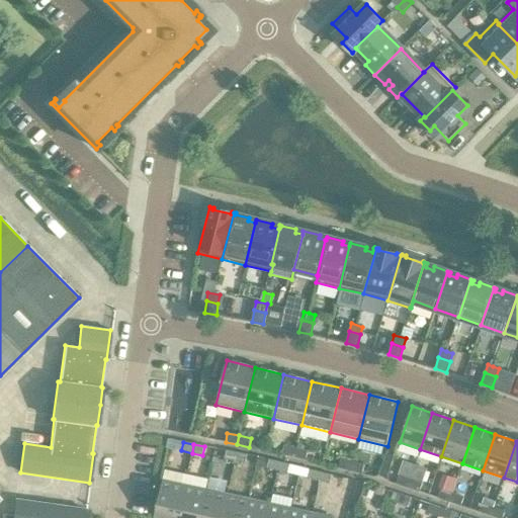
[(293,457),(295,448),(284,445),(281,454),(293,457)]
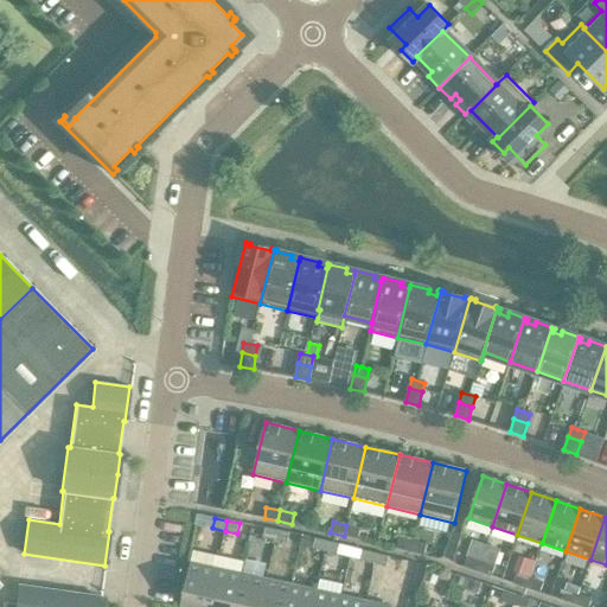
[(344,536),(358,540),(360,529),(346,525),(344,536)]
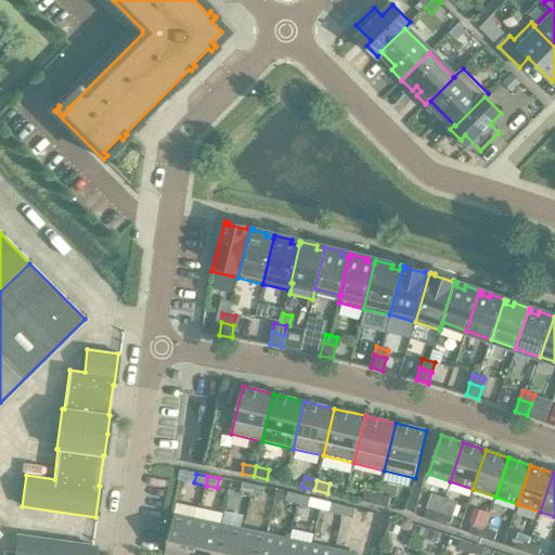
[(252,494),(254,485),(242,482),(240,492),(252,494)]
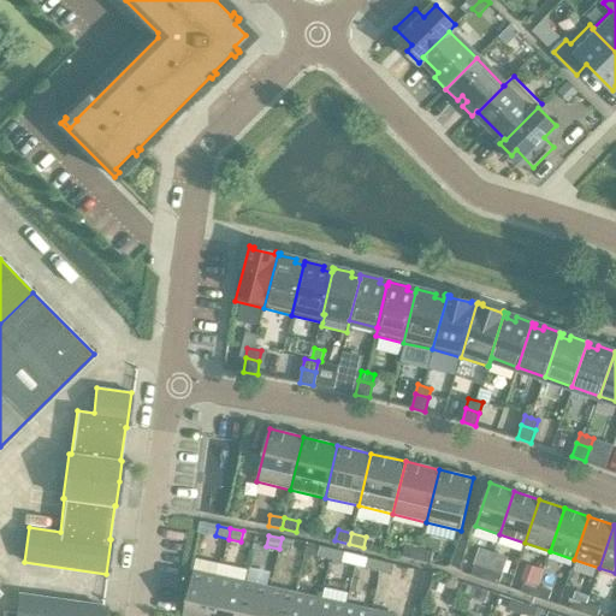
[(291,551),(294,540),(282,538),(279,549),(291,551)]
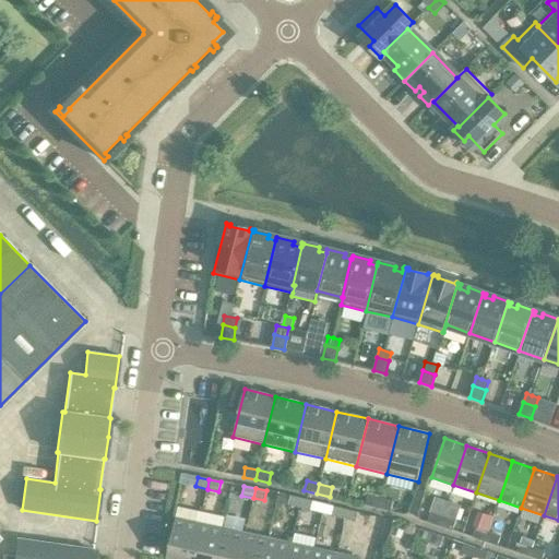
[(302,499),(289,496),(278,494),(276,502),(300,508),(302,499)]
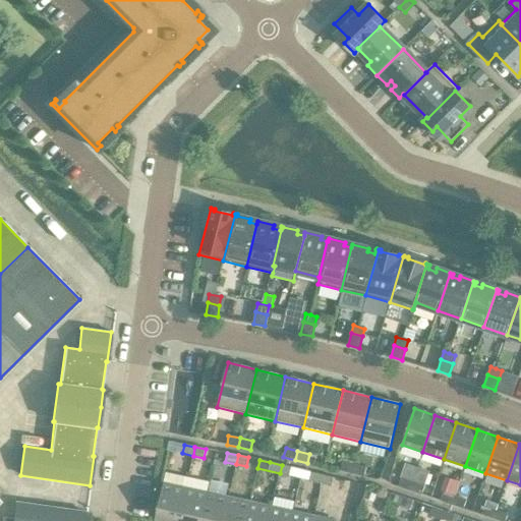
[(352,474),(354,465),(343,462),(340,471),(352,474)]
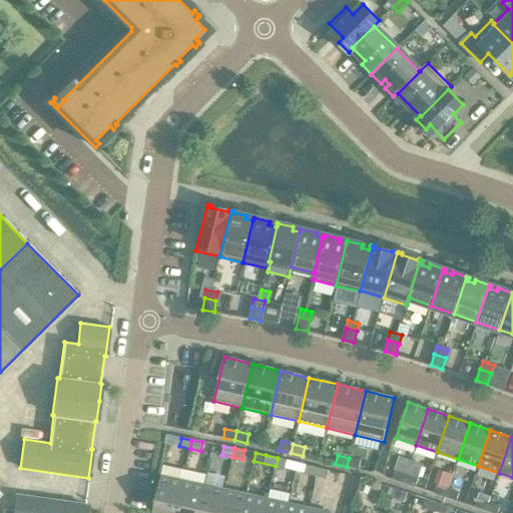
[(296,471),(298,463),(278,458),(276,466),(296,471)]
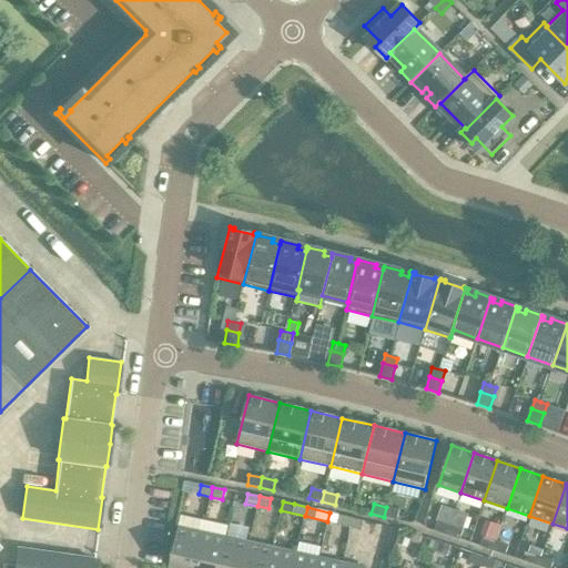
[(384,517),(397,520),(399,510),(386,507),(384,517)]
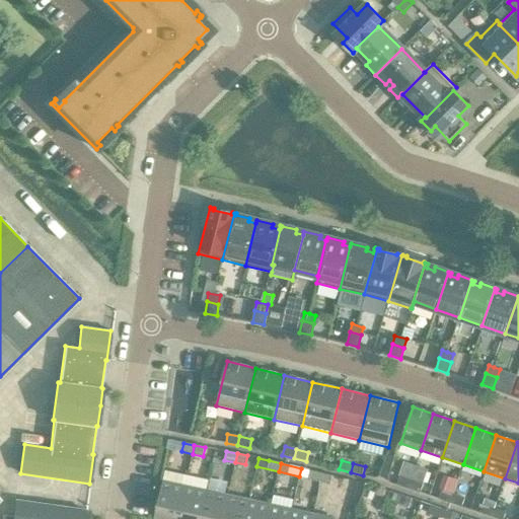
[(319,482),(321,473),(311,470),(309,479),(319,482)]
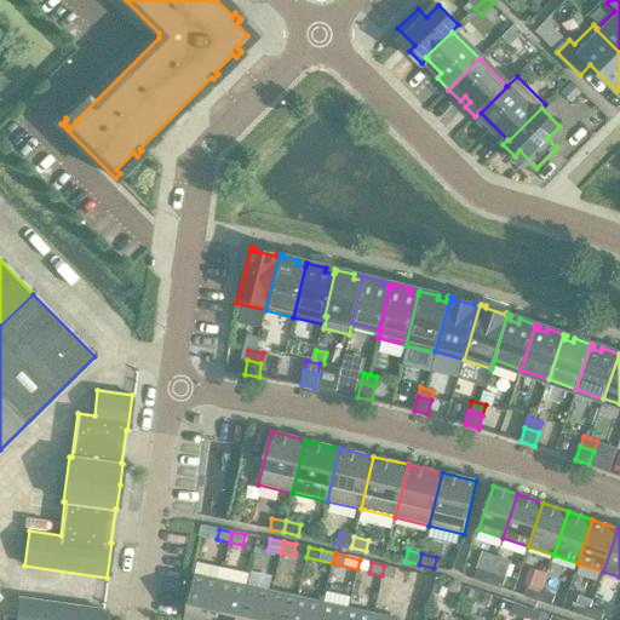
[(394,579),(397,568),(384,566),(382,575),(394,579)]
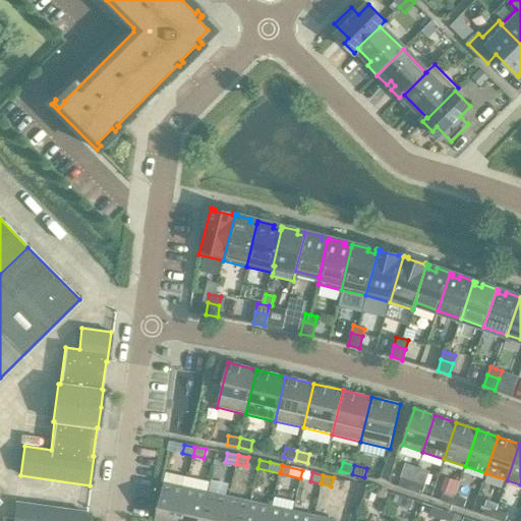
[(410,490),(413,482),(401,478),(398,486),(410,490)]
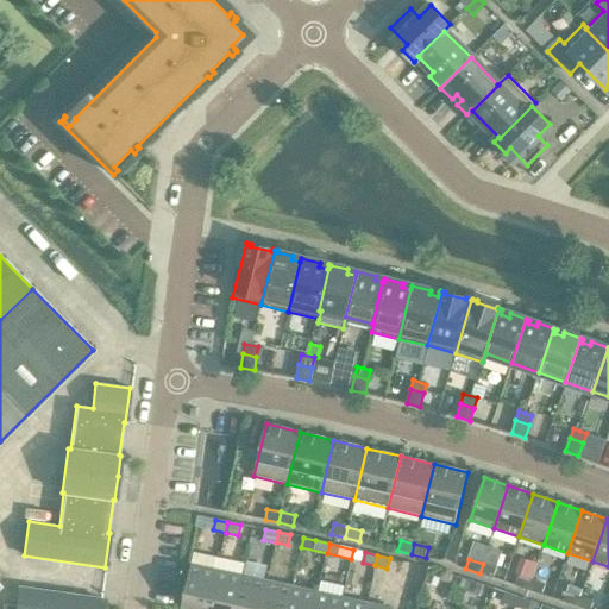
[(189,608),(208,608),(217,570),(190,564),(181,608),(189,608)]
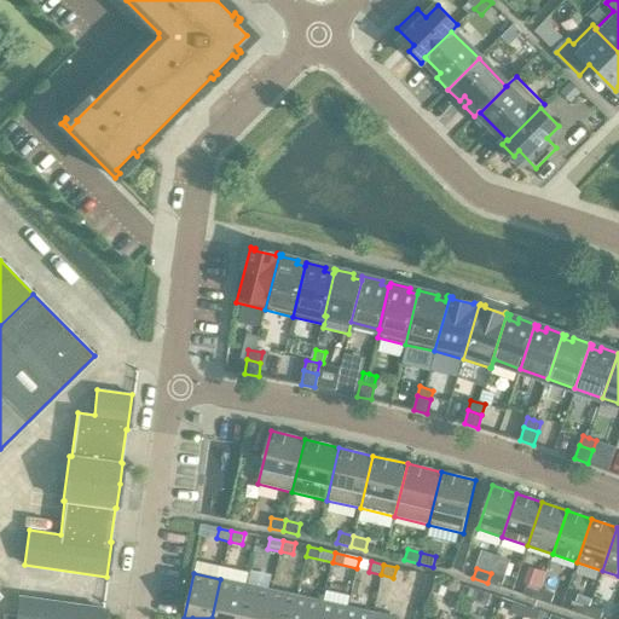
[(487,583),(501,588),(504,578),(491,573),(487,583)]
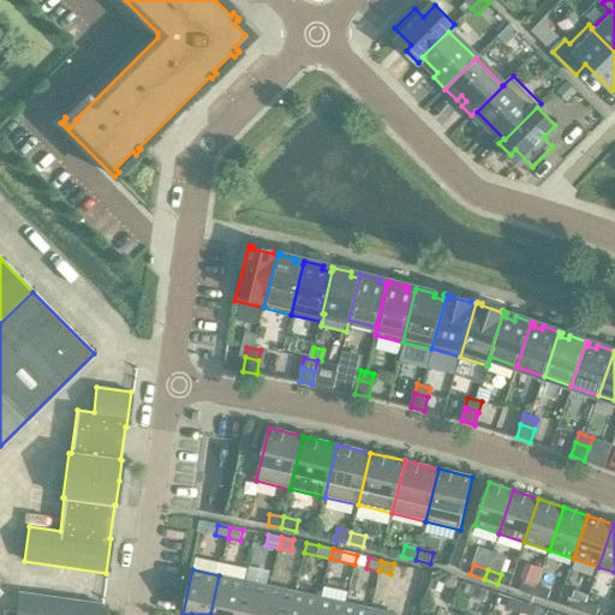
[(237,614),(245,581),(220,575),(219,575),(210,614),(237,614)]
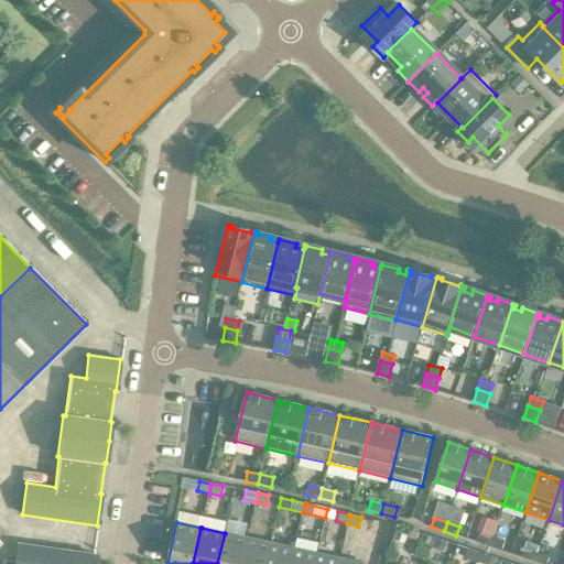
[(242,563),(249,539),(248,538),(225,533),(217,563),(242,563)]
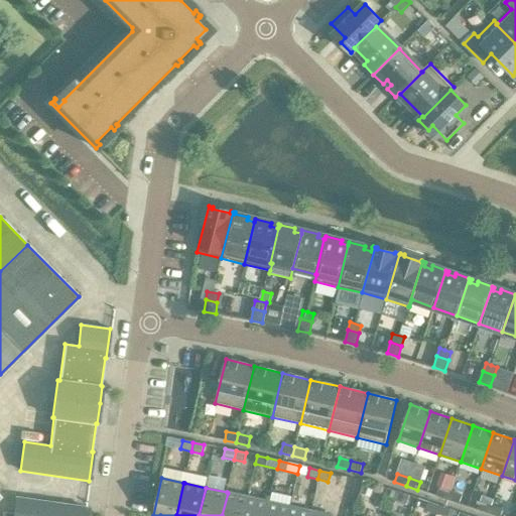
[(395,501),(398,492),(387,488),(384,497),(395,501)]
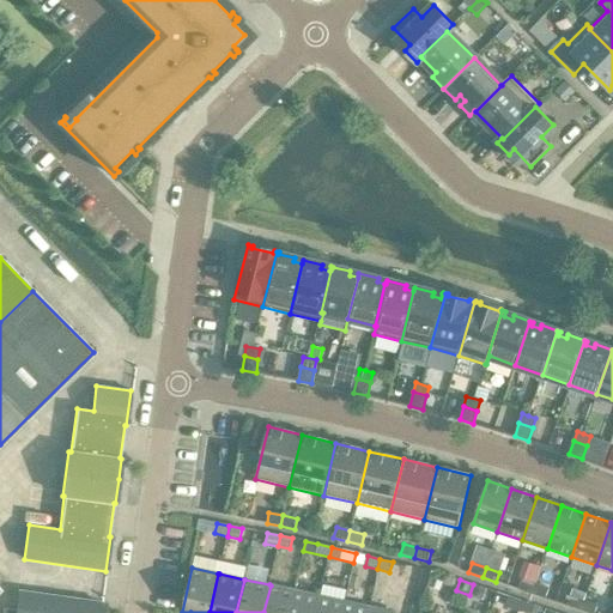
[(532,594),(535,584),(521,580),(517,589),(532,594)]
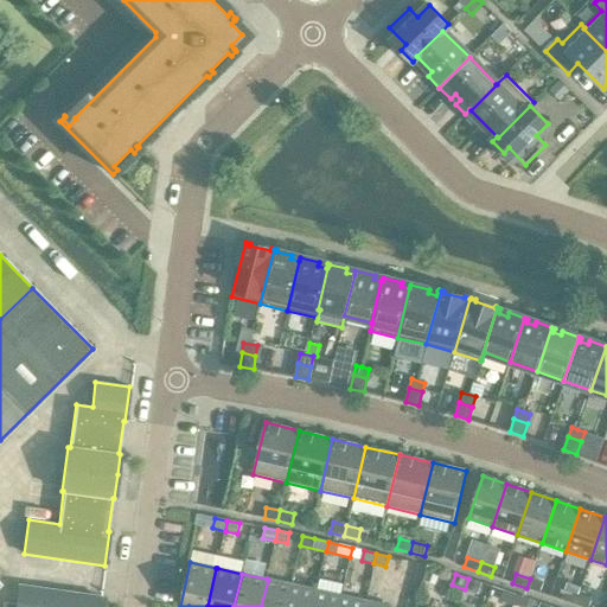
[(477,593),(480,583),(468,579),(465,589),(477,593)]
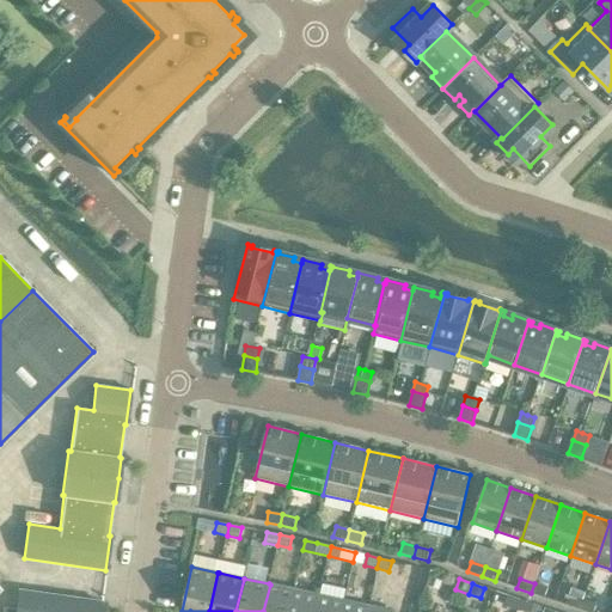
[(531,593),(544,598),(548,587),(534,583),(531,593)]
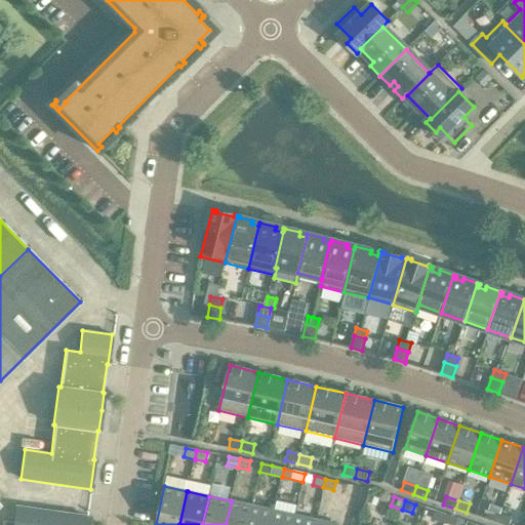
[(249,524),(254,506),(252,506),(232,501),(226,524),(249,524)]
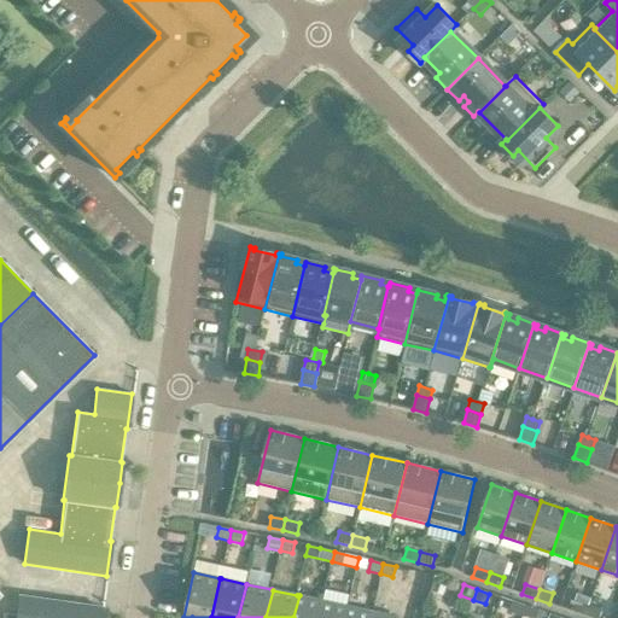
[(99,617),(101,610),(101,607),(18,595),(16,616),(3,613),(1,617),(99,617)]
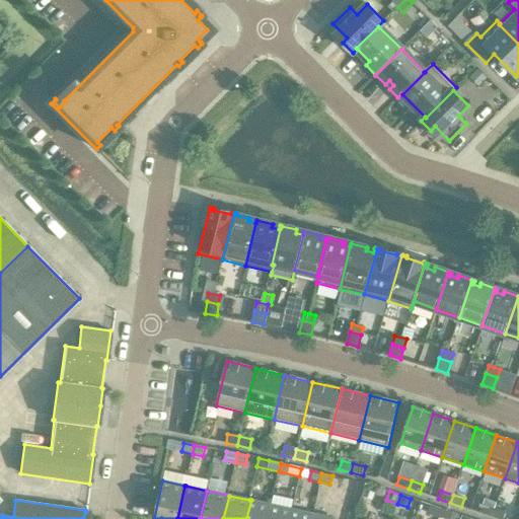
[(270,518),(274,505),(271,505),(251,500),(246,518),(270,518)]
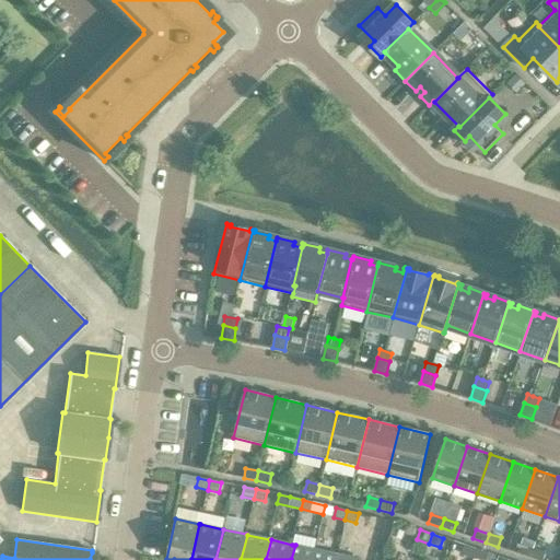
[(316,559),(319,550),(315,549),(295,545),(291,559),(316,559)]
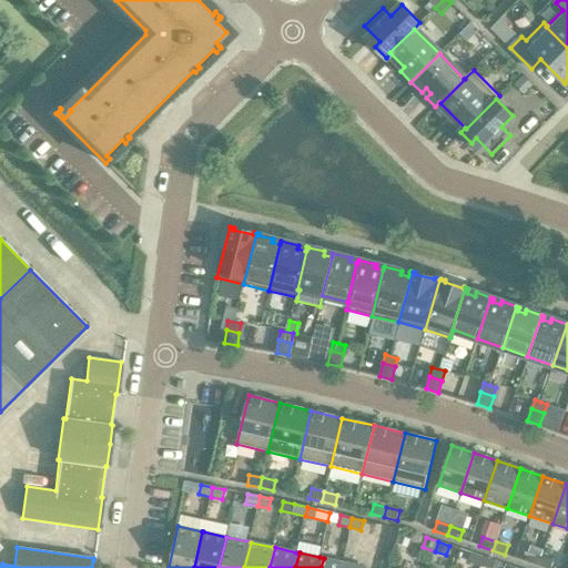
[(480,566),(484,557),(472,553),(468,563),(480,566)]
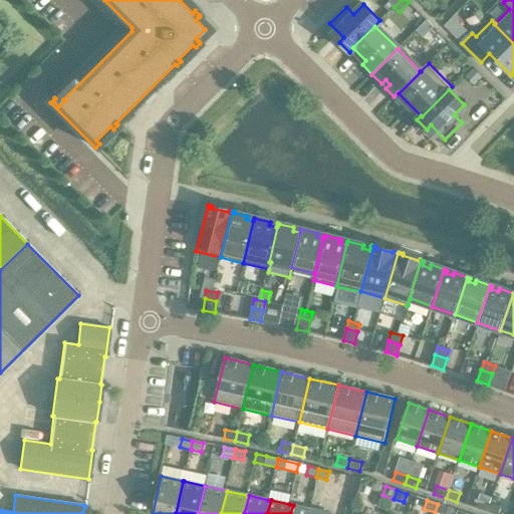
[(487,512),(490,503),(478,500),(475,508),(487,512)]
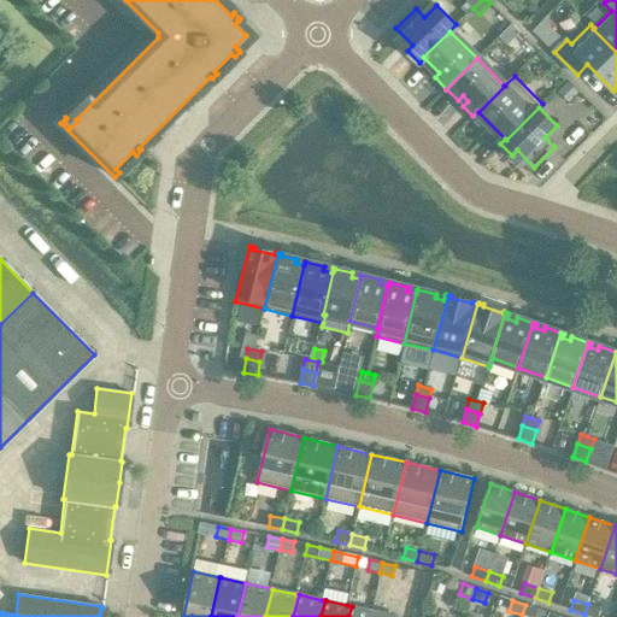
[(585,615),(592,616),(598,616),(601,609),(588,604),(585,615)]
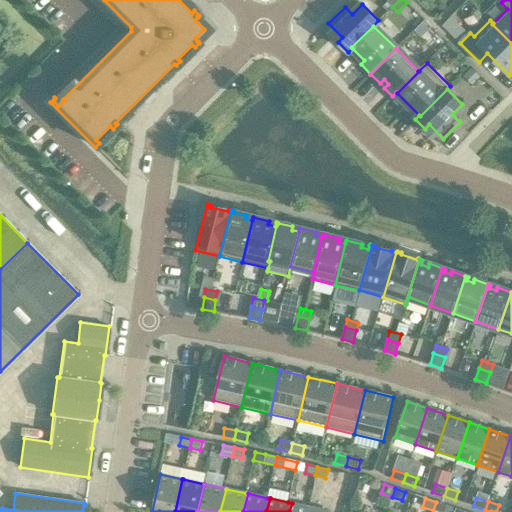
[(437,511),(444,511),(446,505),(436,502),(433,510),(437,511)]
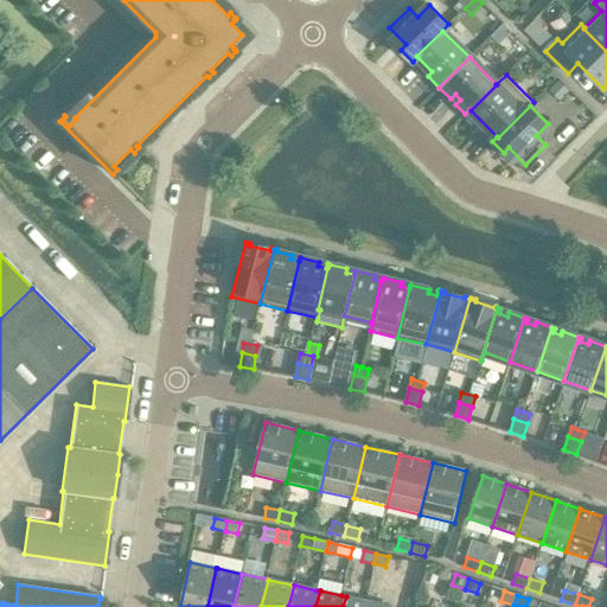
[(370,606),(372,602),(366,601),(346,596),(343,606),(370,606)]
